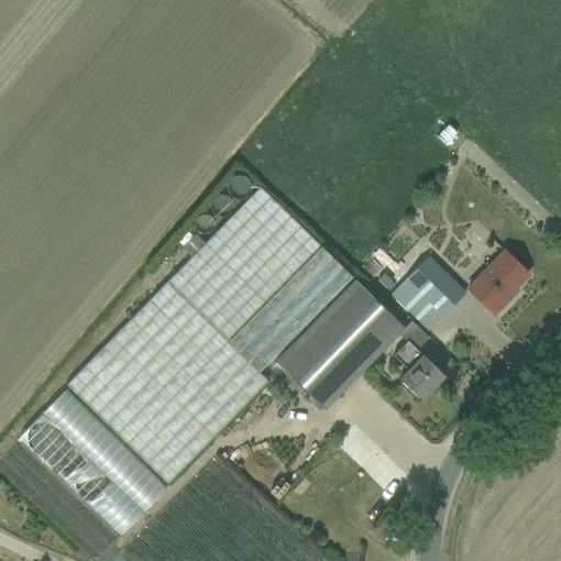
[(268,382),(259,372),(352,277),(260,187),(166,282),(68,384),(169,483),(268,382)]
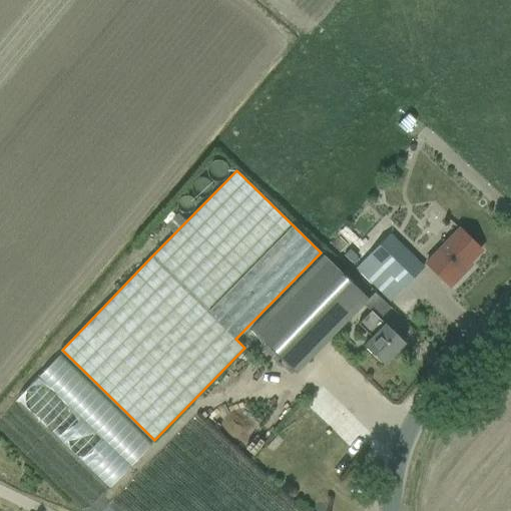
[(482,248),(467,234),(460,227),(427,263),(451,286),(466,270),(463,268),(482,248)]
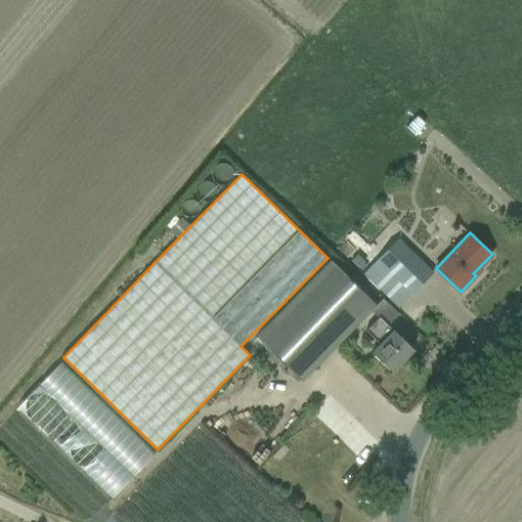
[(364,272),(399,307),(434,271),(399,237),(364,272)]
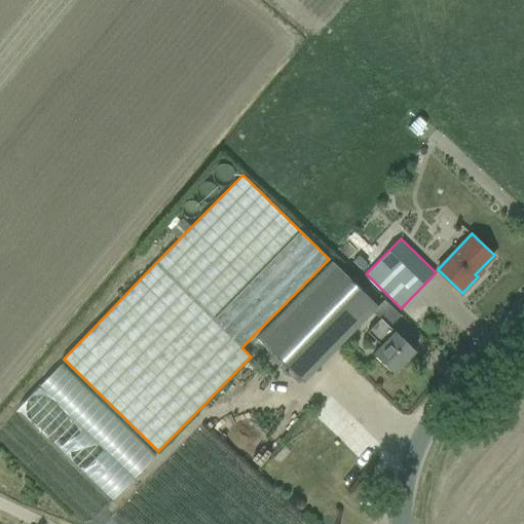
[(360,255),(353,261),(362,268),(368,262),(360,255)]
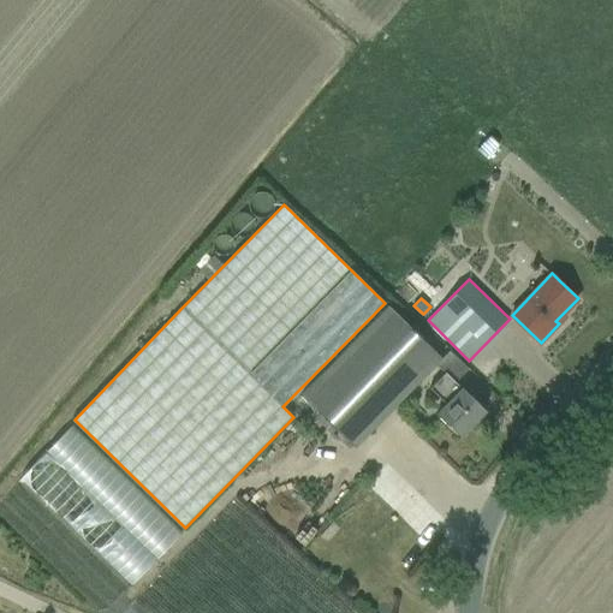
[(387,304),(302,393),(357,446),(403,399),(422,379),(436,363),(438,363),(442,357),(441,356),(408,323),(391,308),(387,304)]
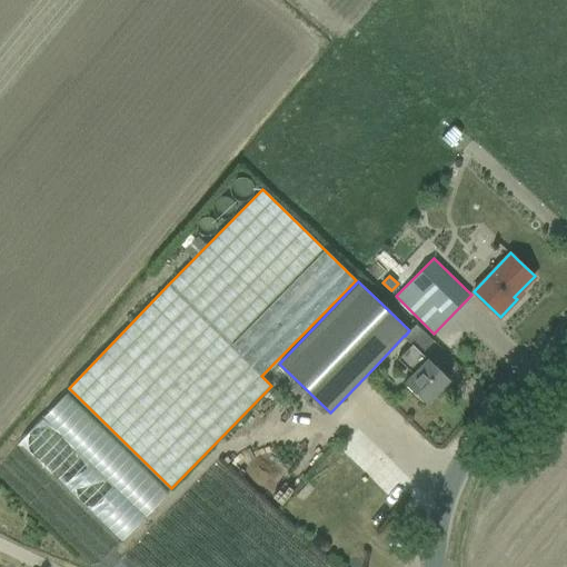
[(411,344),(398,358),(414,372),(405,383),(410,387),(426,404),(450,379),(434,364),(423,352),(413,344),(411,344)]
